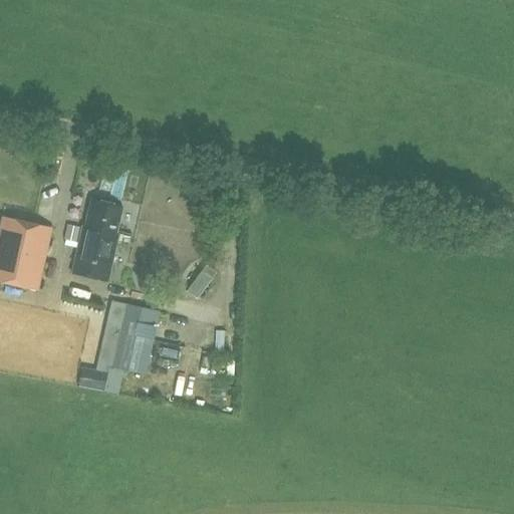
[(83,227),(81,236),(116,244),(118,235),(116,234),(122,207),(91,200),(85,227),(83,227)]
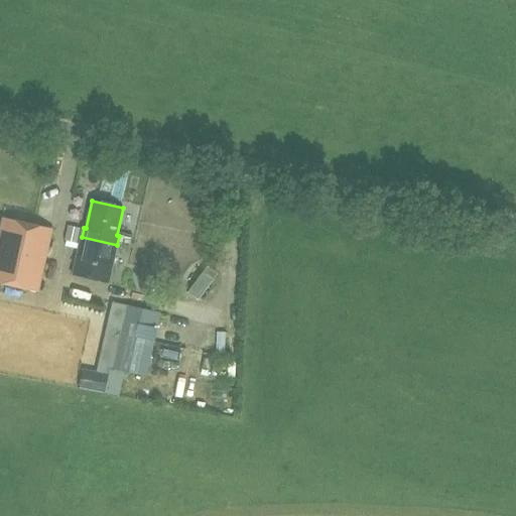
[(58,225),(7,218),(0,267),(0,287),(48,294),(58,225)]
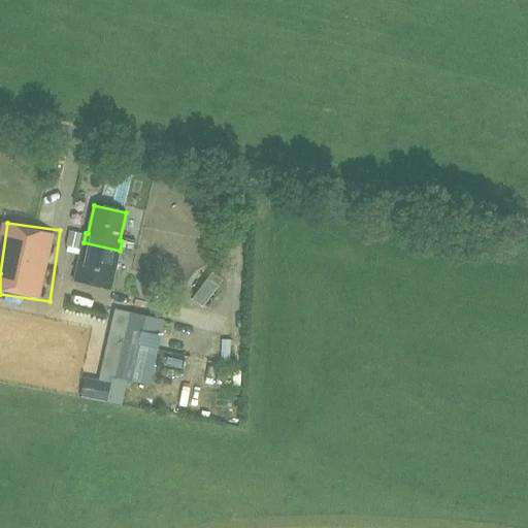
[(111,289),(120,251),(84,242),(74,281),(111,289)]
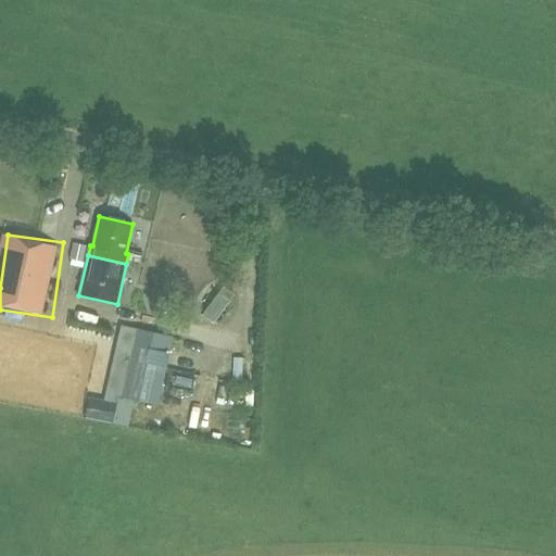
[(193,304),(216,310),(220,288),(198,283),(193,304)]
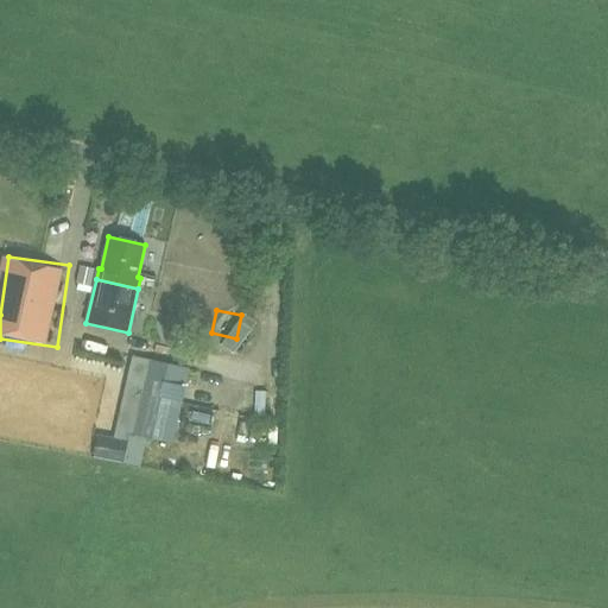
[(171,443),(188,369),(147,360),(131,435),(171,443)]
